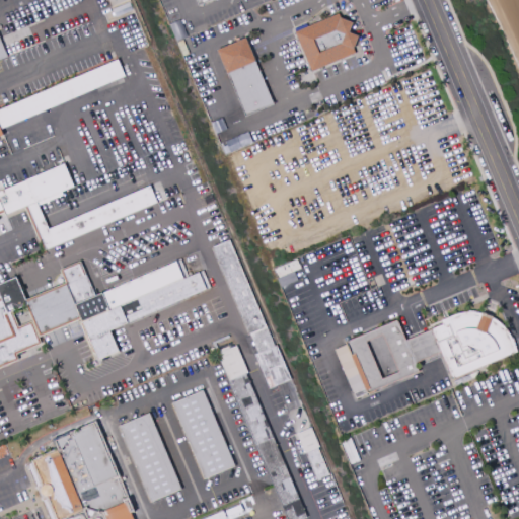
[(114,17),(131,10),(128,2),(110,9),(114,17)]
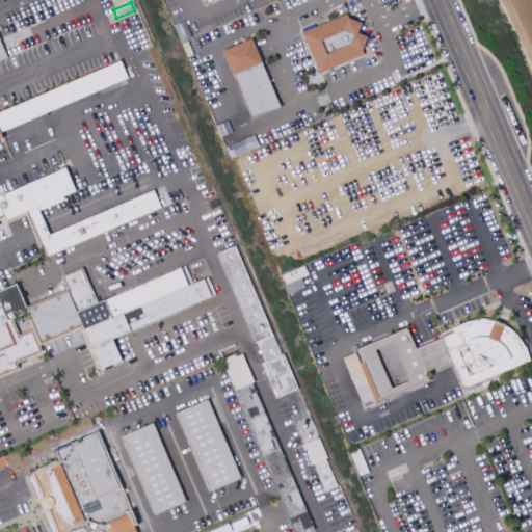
[(300,32),(345,14),(347,18),(361,23),(356,32),(367,36),(362,50),(364,54),(318,73),(300,32)]
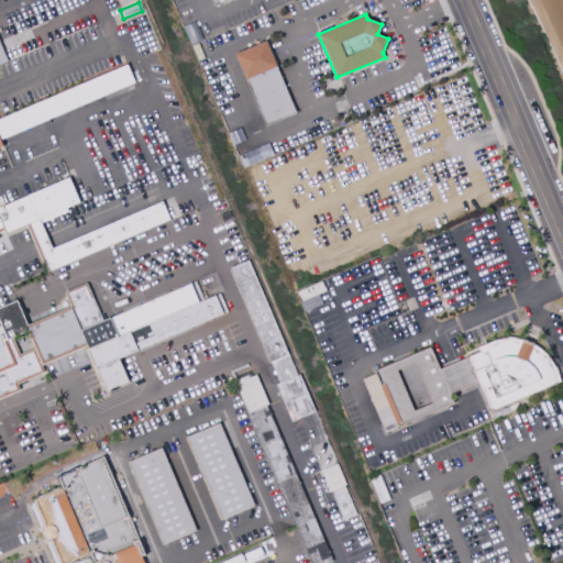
[(196,21),(203,40),(191,45),(184,26),(196,21)]
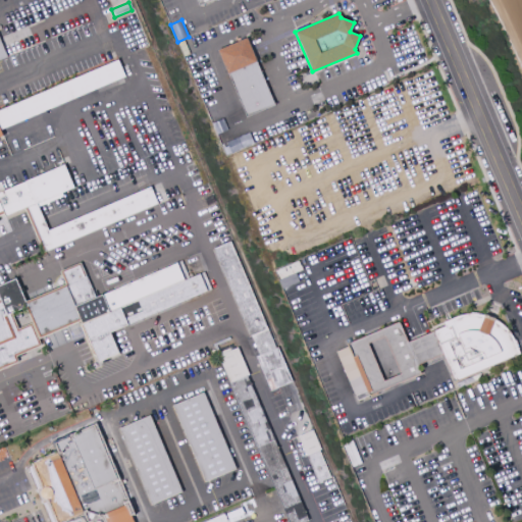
[(217,50),(246,38),(274,105),(246,117),(217,50)]
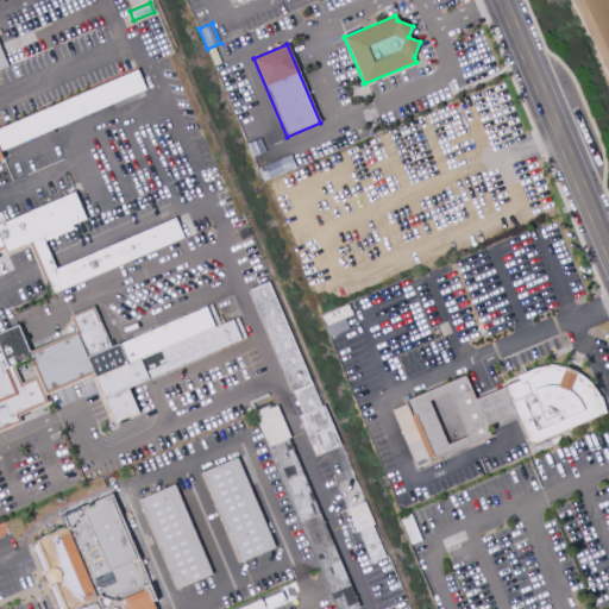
[(208,50),(214,46),(221,63),(215,66),(208,50)]
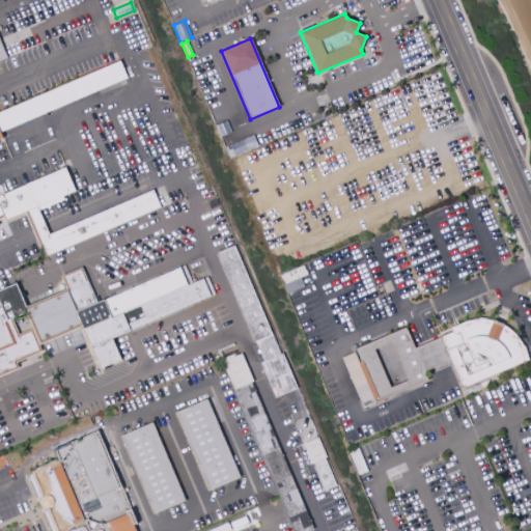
[(0,111),(0,137),(2,137),(0,132),(128,78),(119,60),(0,111)]
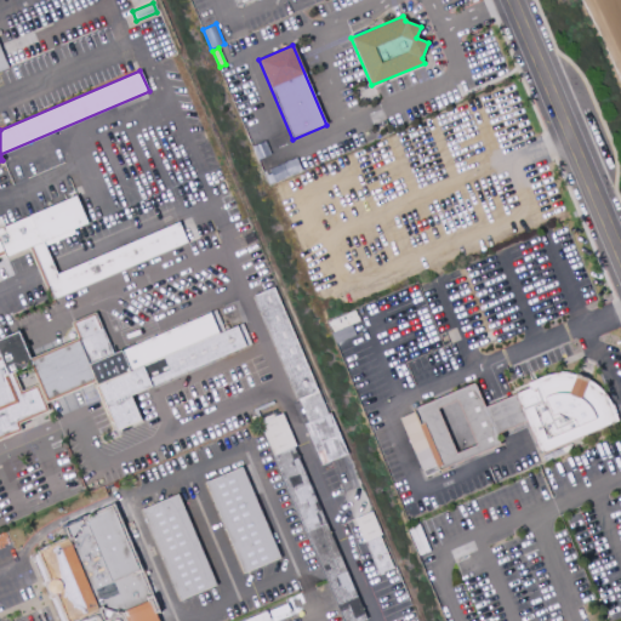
[(0,227),(75,195),(87,223),(73,229),(74,233),(44,245),(56,274),(177,223),(186,241),(50,300),(28,250),(5,261),(3,256),(0,256),(0,227)]
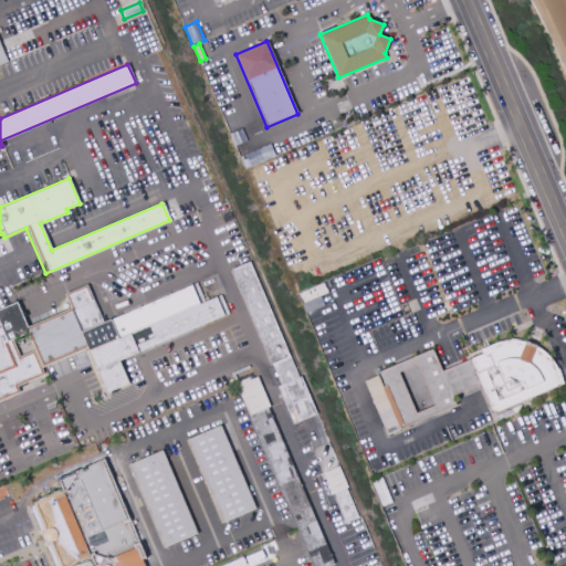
[(233,218),(224,221),(222,215),(231,211),(233,218)]
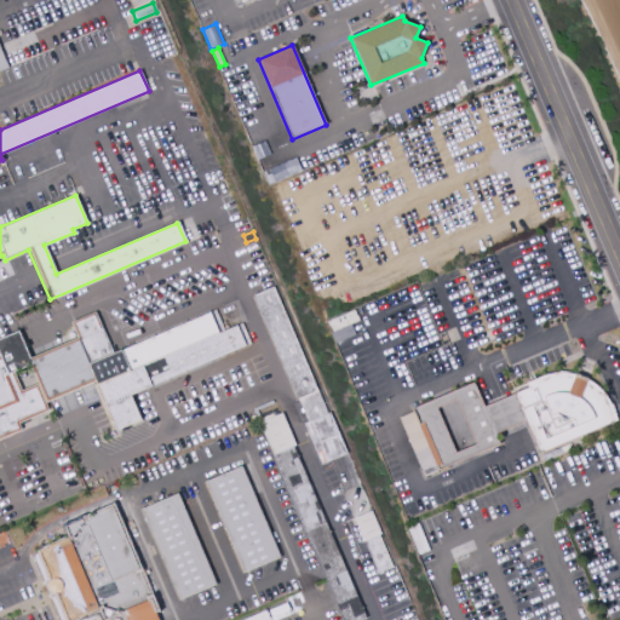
[(348,452),(322,464),(304,423),(309,420),(253,294),(274,285),(348,452)]
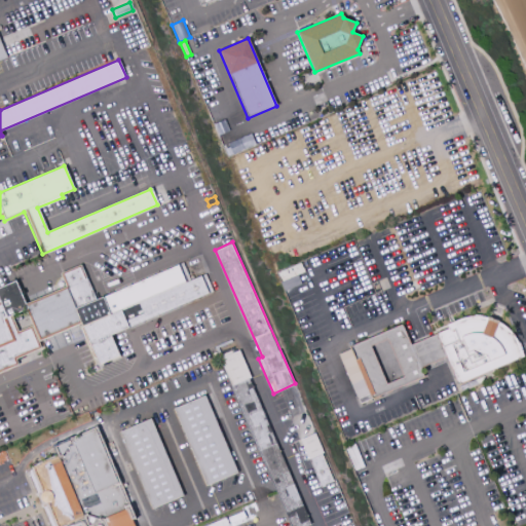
[(0,285),(15,278),(26,302),(64,287),(59,272),(81,263),(97,297),(182,261),(190,279),(204,272),(213,292),(110,335),(119,357),(98,366),(80,324),(37,341),(40,347),(14,359),(16,365),(0,371),(0,285)]
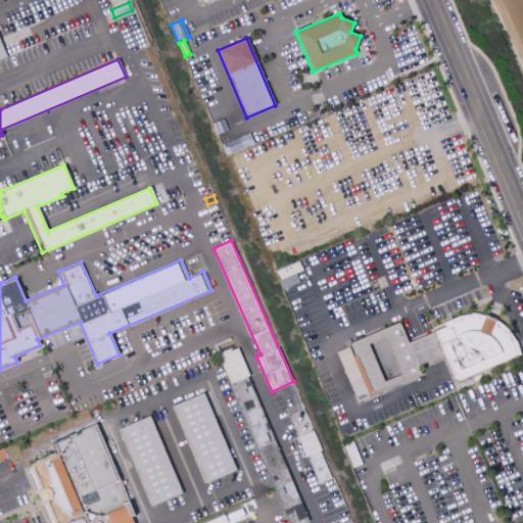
[(297,272),(281,279),(277,270),(294,263),(298,262),(301,270),(297,272)]
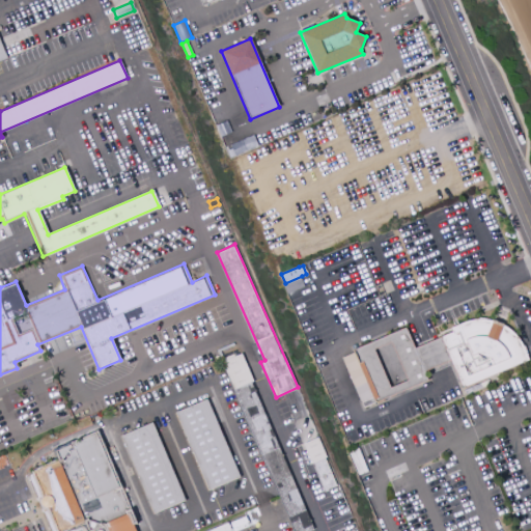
[(441,337),(450,361),(462,387),(464,390),(530,360),(524,346),(516,335),(508,328),(499,323),(485,319),(473,319),(462,324),(451,328),(452,332),(441,337)]
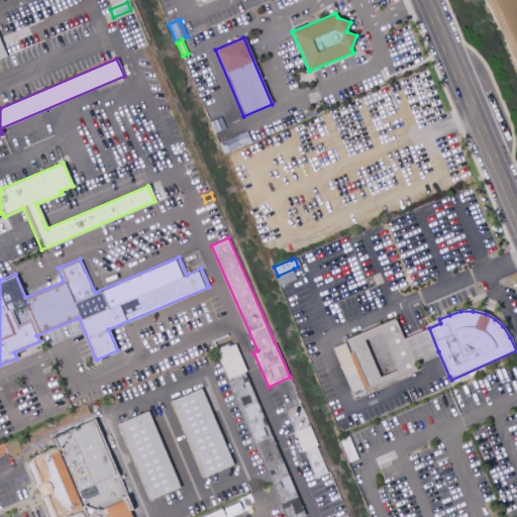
[(395,320),(403,339),(413,363),(416,371),(352,398),(331,347),(395,320)]
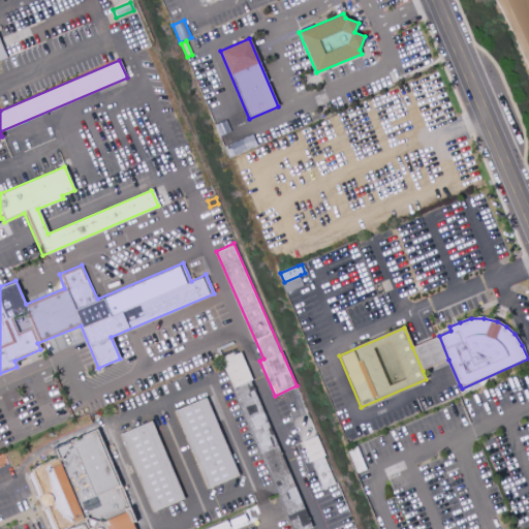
[(412,347),(439,336),(448,360),(423,371),(412,347)]
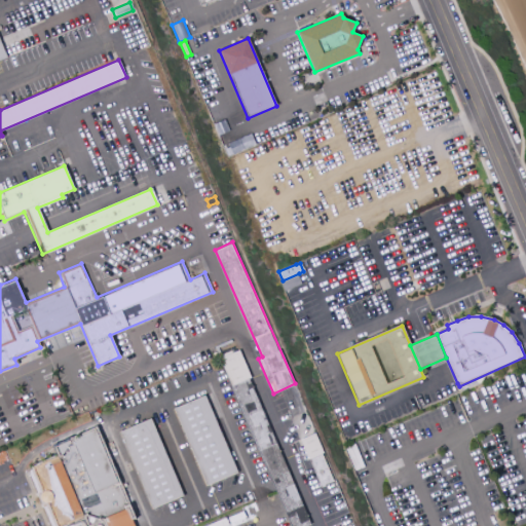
[(239,349),(252,377),(250,378),(311,524),(306,525),(291,525),(215,345),(231,339),(232,341),(219,347),(222,354),(231,350),(232,352),(239,349)]
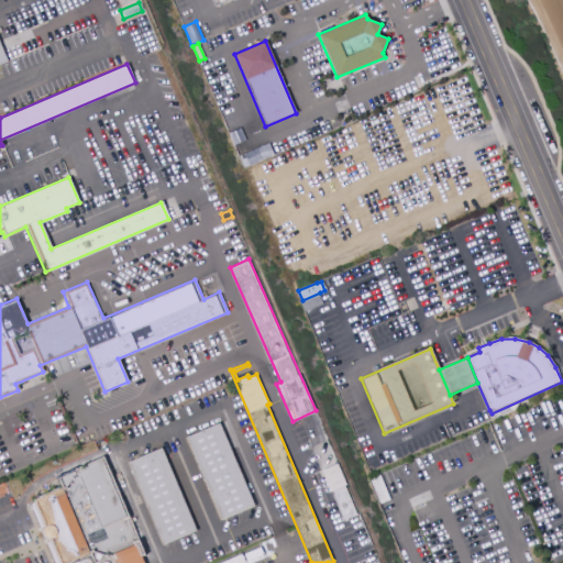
[(187,438),(220,423),(255,506),(221,520),(187,438)]
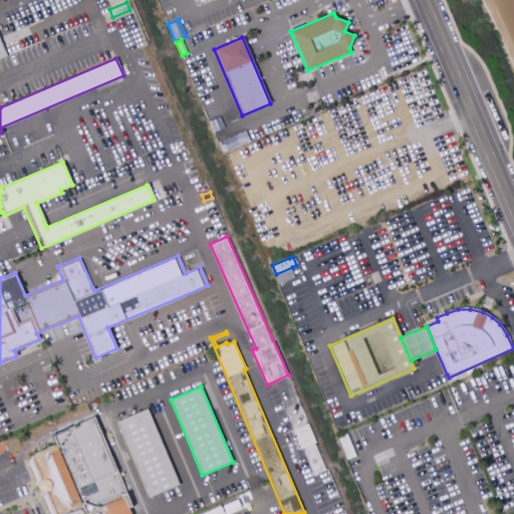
[(117,423),(149,410),(181,485),(150,498),(117,423)]
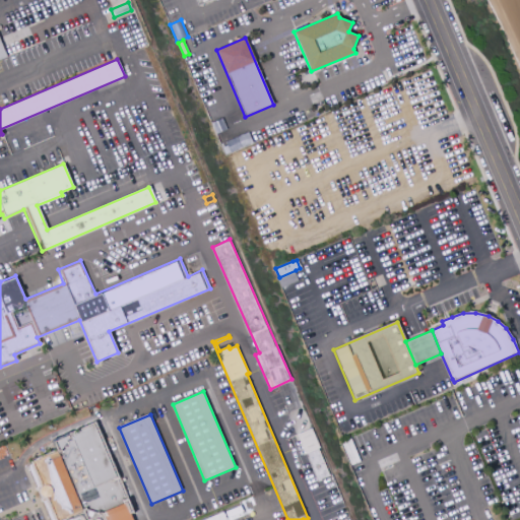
[(53,441),(93,424),(127,502),(125,503),(103,513),(87,519),(83,510),(58,519),(49,519),(26,465),(58,451),(53,441)]
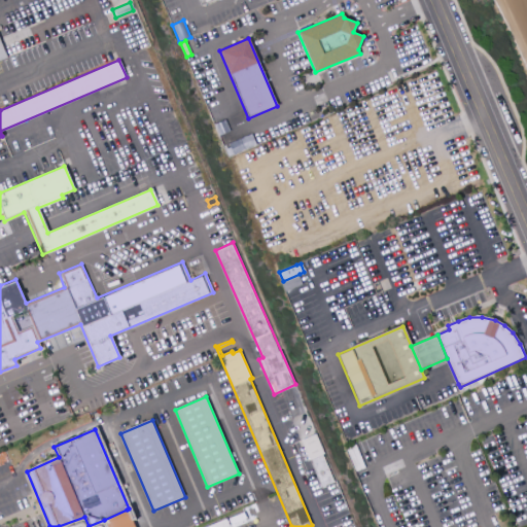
[(302,440),(316,433),(324,453),(322,454),(334,482),(325,485),(326,486),(322,488),(302,440)]
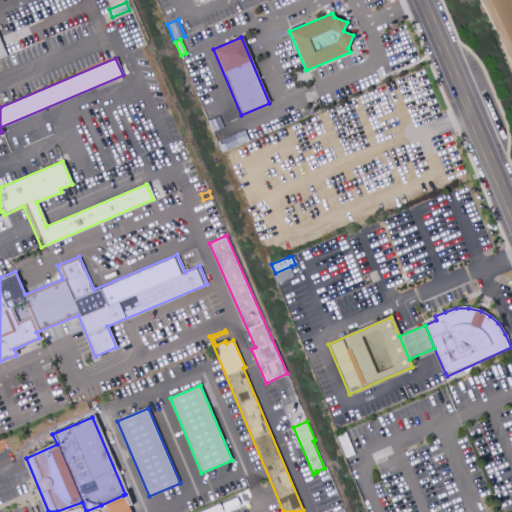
[(346,431),(355,454),(345,458),(336,435),(346,431)]
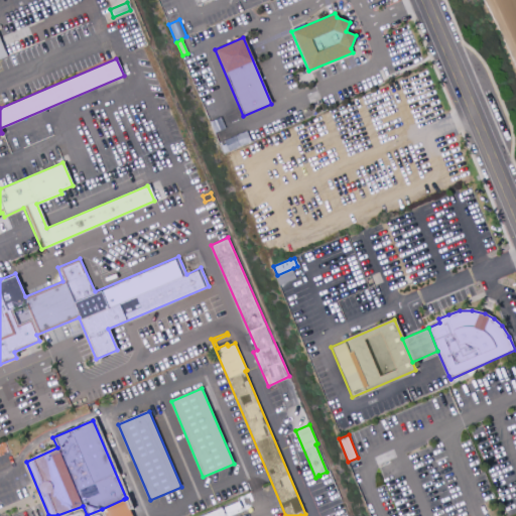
[(102,509),(105,515),(131,515),(124,499),(102,509)]
